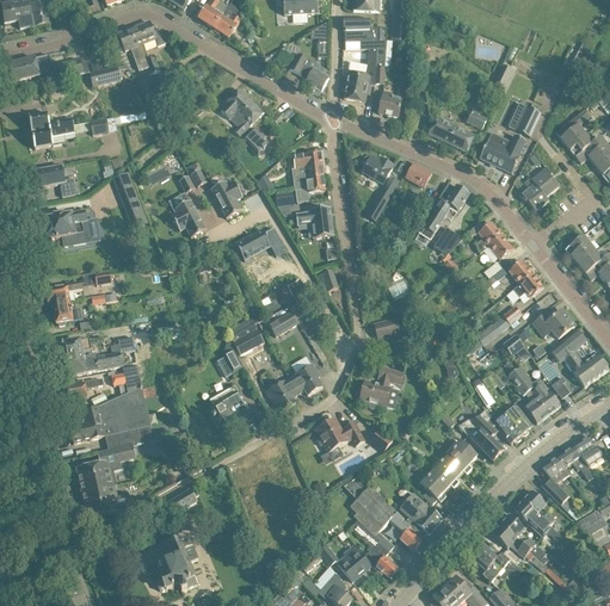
[(0,2),(1,12),(47,4),(45,0),(29,0),(14,0),(0,2)]
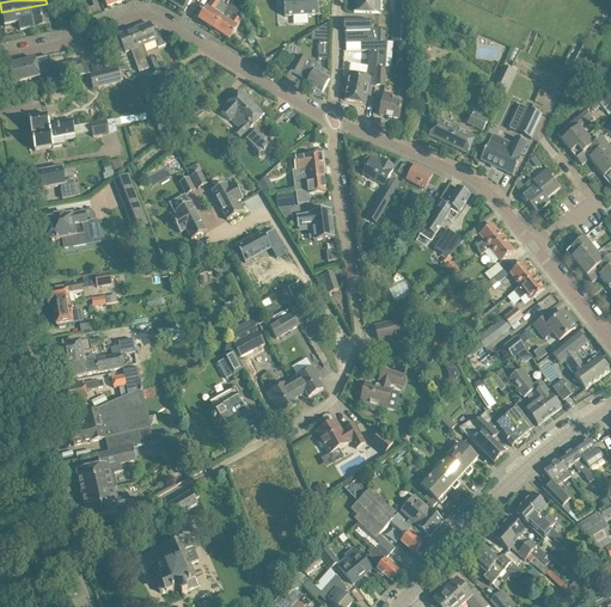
[(213,26),(227,4),(222,0),(207,0),(205,4),(197,16),(213,26)]
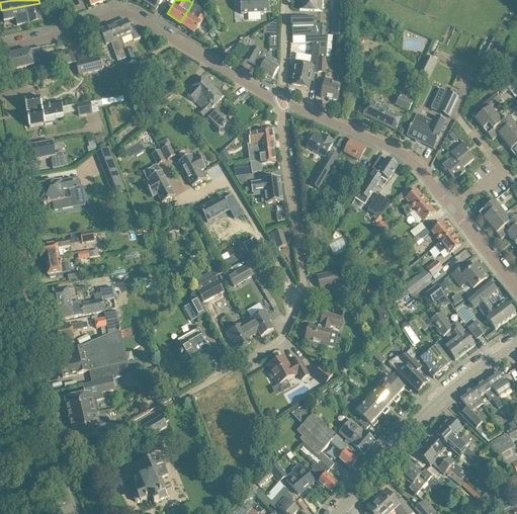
[(194,0),(192,3),(180,22),(193,30),(203,15),(201,13),(203,10),(200,4),(194,0)]
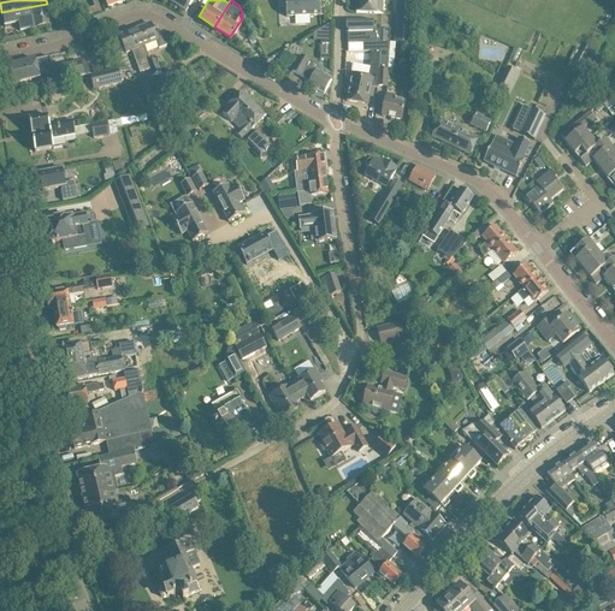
[(285,12),(319,11),(318,0),(282,0),(284,0),(285,12)]
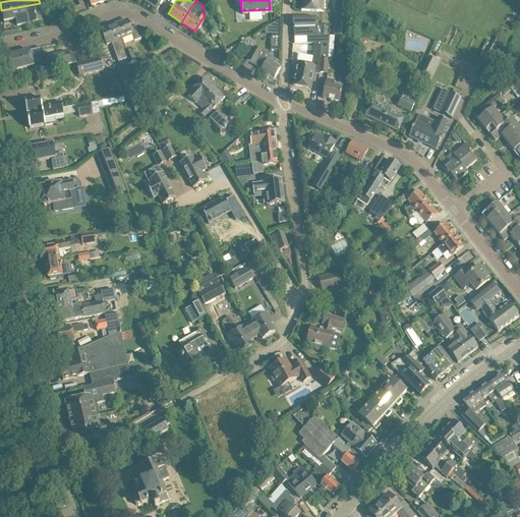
[(322,8),(321,0),(300,0),(300,7),(322,8)]
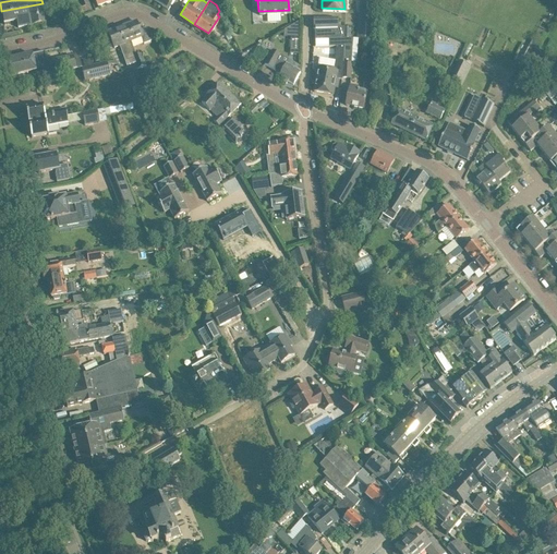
[(359,0),(359,12),(373,13),(373,0),(359,0)]
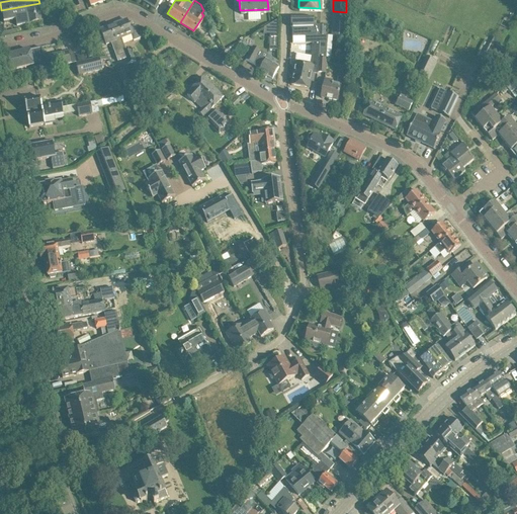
[(41,16),(39,3),(1,10),(3,18),(14,16),(16,22),(28,19),(27,19),(41,16)]
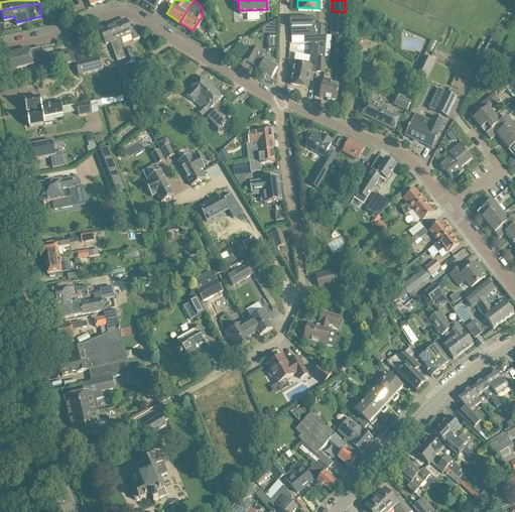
[(311,13),(289,14),(289,23),(293,23),(294,31),(302,31),(302,23),(311,22),(311,13)]
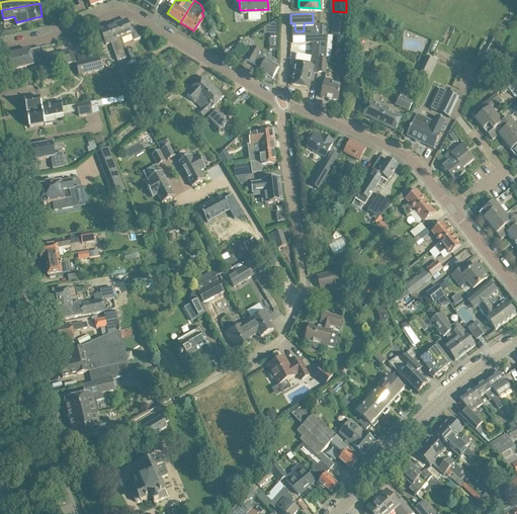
[(125,16),(109,22),(120,51),(122,51),(124,55),(126,61),(135,58),(131,47),(124,49),(120,35),(131,31),(133,37),(140,34),(135,22),(128,24),(125,16)]
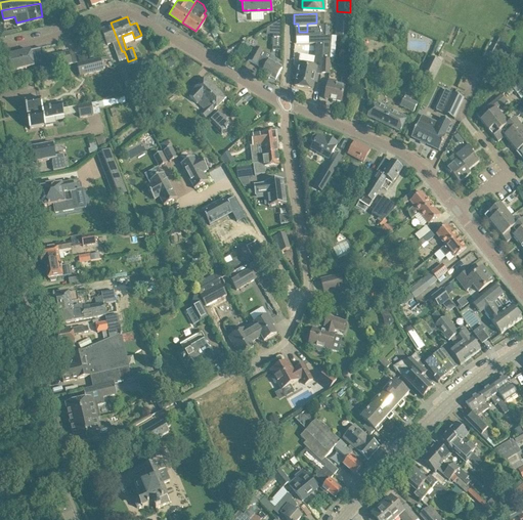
[(266,25),(266,31),(279,31),(280,16),(266,25)]
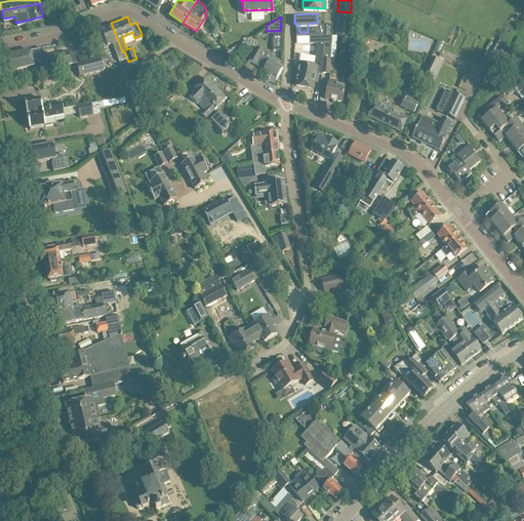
[(118,58),(126,55),(124,51),(122,51),(111,23),(102,27),(105,36),(107,42),(111,40),(118,58)]
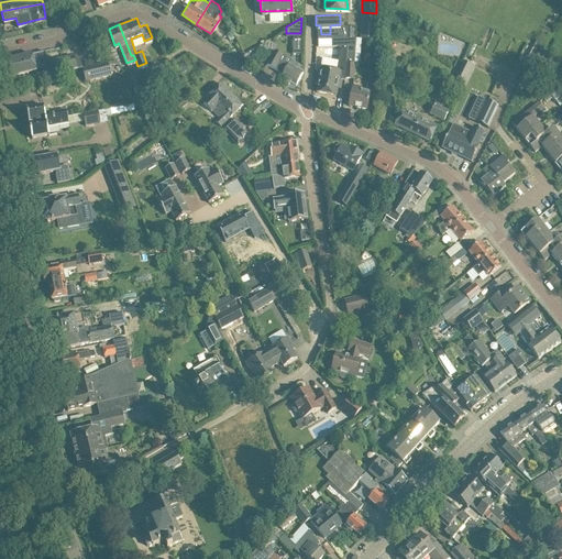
[(36,75),(47,73),(76,66),(73,53),(54,57),(55,59),(47,62),(44,47),(32,51),(35,68),(36,75)]
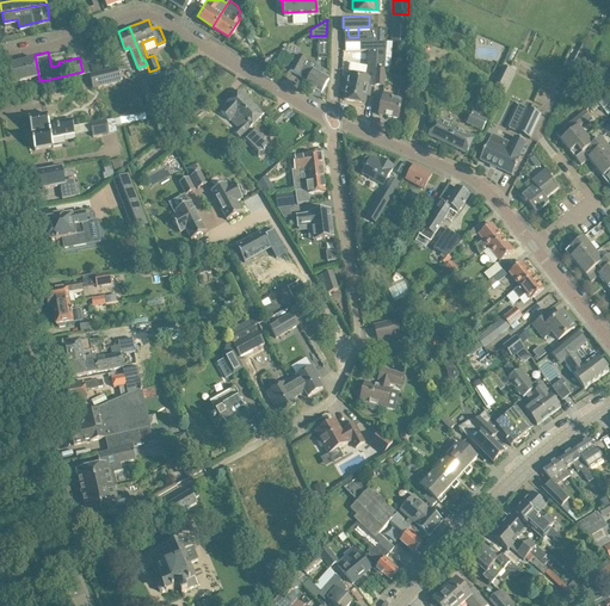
[(328,68),(315,61),(312,66),(306,62),(309,57),(297,51),(289,67),(297,72),(299,69),(307,74),(305,79),(306,80),(305,82),(312,86),(313,85),(320,88),(328,75),(328,68)]
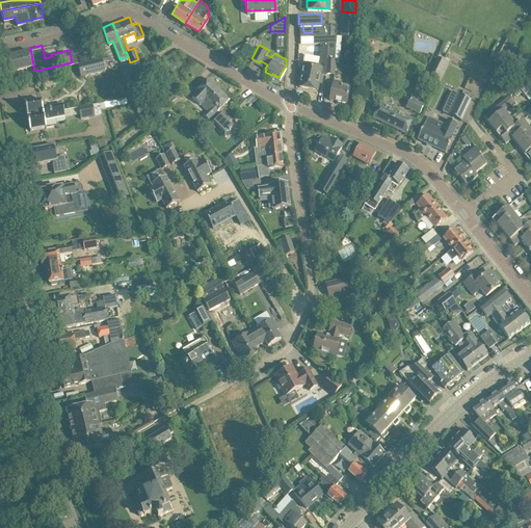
[(30,48),(2,54),(6,71),(33,64),(30,48)]
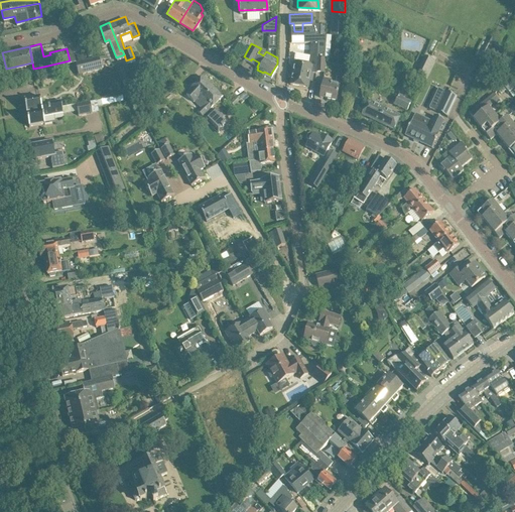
[(75,58),(76,65),(78,72),(101,67),(99,55),(108,56),(106,52),(98,53),(98,52),(75,58)]
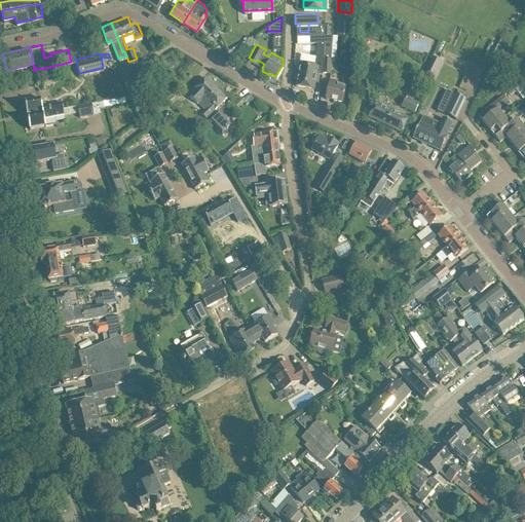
[(429,85),(442,60),(430,54),(423,71),(429,74),(425,83),(429,85)]
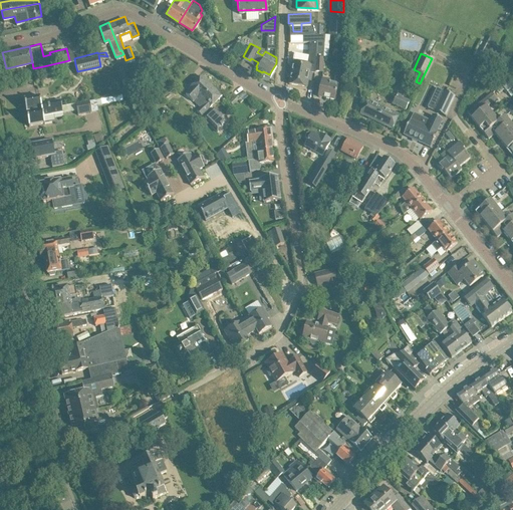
[(292,59),(288,81),(305,84),(306,76),(309,77),(310,70),(308,69),(309,62),(292,59)]
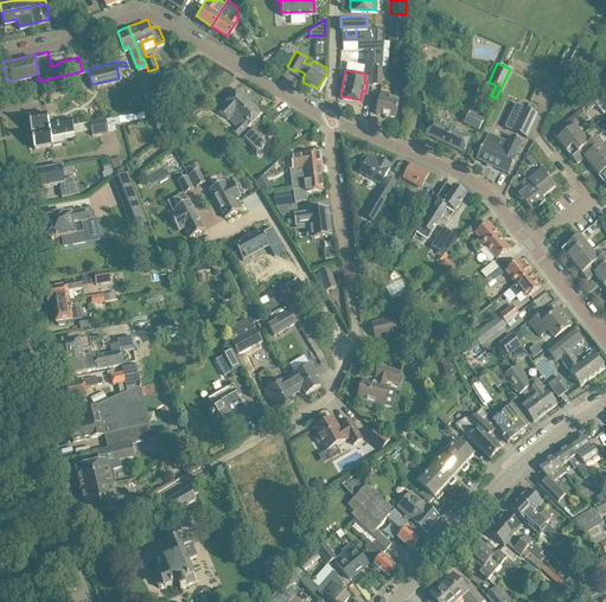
[(153,93),(144,71),(134,76),(145,97),(153,93)]
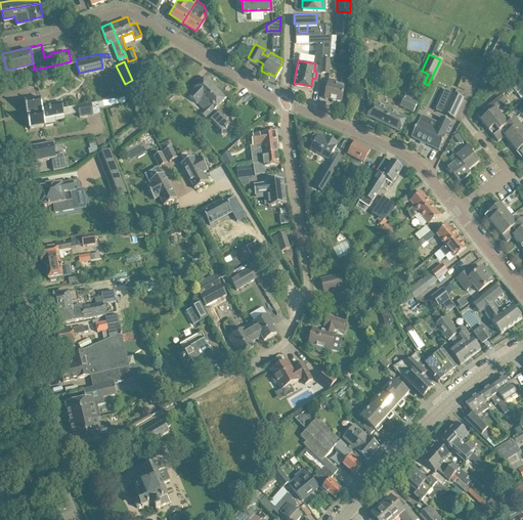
[(199,101),(215,85),(205,75),(192,87),(193,88),(188,93),(197,100),(199,101)]
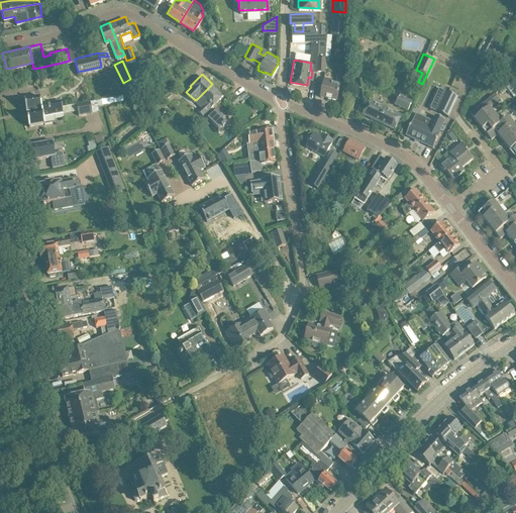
[(335,98),(337,88),(338,82),(329,80),(330,77),(323,76),(319,94),(335,98)]
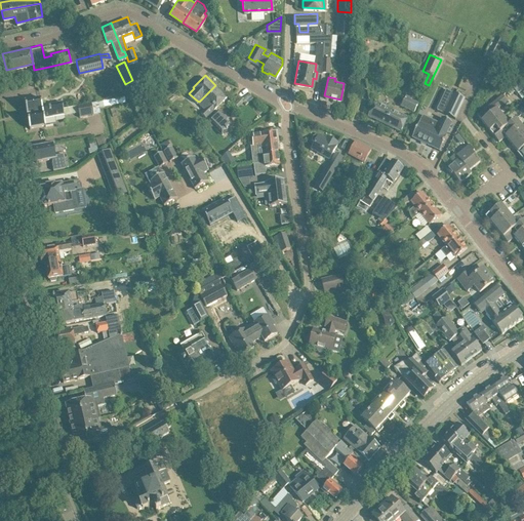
[(213,108),(218,103),(226,95),(215,85),(199,102),(203,107),(200,110),(206,116),(206,115),(207,116),(206,117),(220,132),(232,122),(217,106),(214,109),(213,108)]
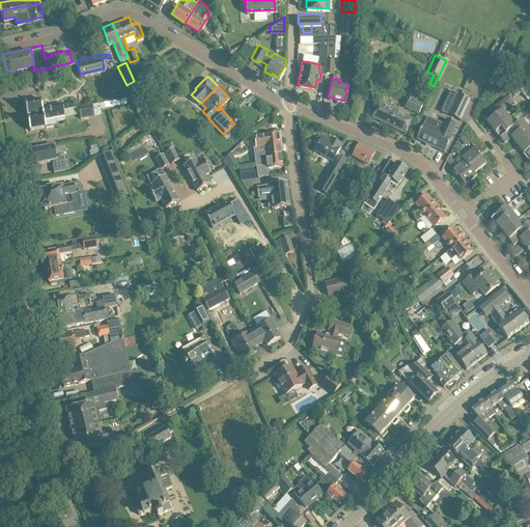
[(448,111),(447,111),(459,117),(459,116),(469,96),(457,90),(457,91),(448,111)]
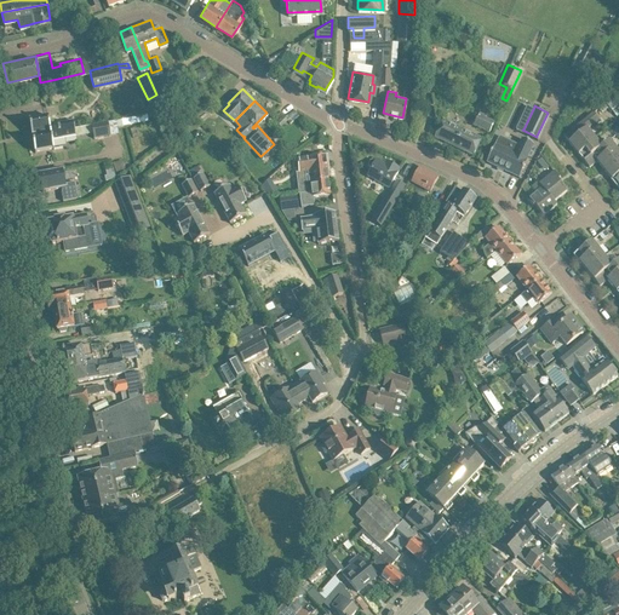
[(473,121),(488,130),(493,119),(485,114),(487,109),(481,107),(473,121)]
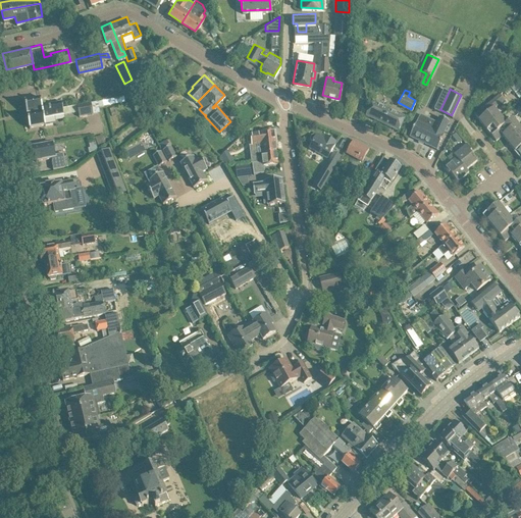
[(235,104),(241,98),(235,92),(232,94),(235,97),(231,100),(235,104)]
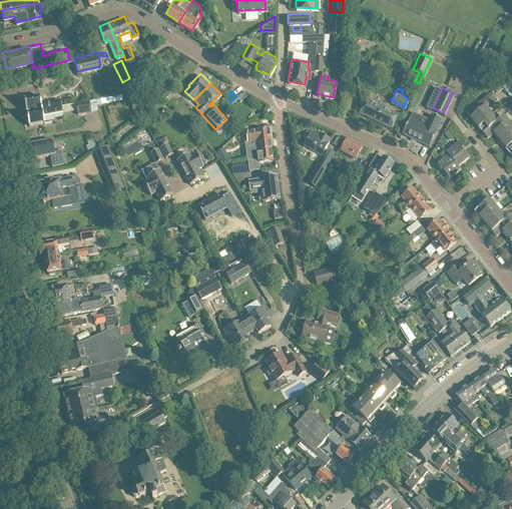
[(485,103),(494,95),(490,90),(465,109),(474,120),(489,108),(485,103)]
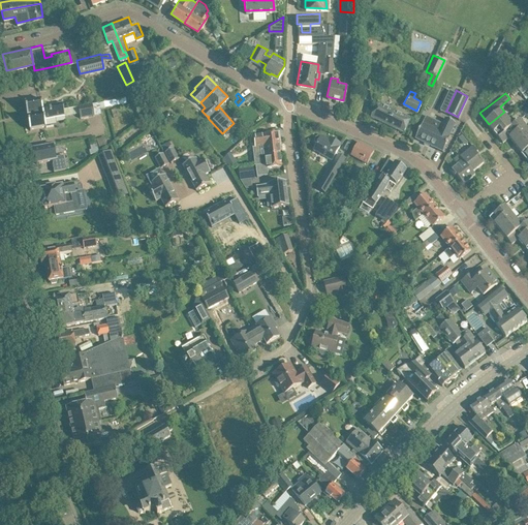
[(61,96),(61,100),(41,103),(40,96),(25,98),(24,98),(26,113),(62,106),(72,104),(71,101),(70,99),(68,97),(66,96),(64,96),(61,96)]
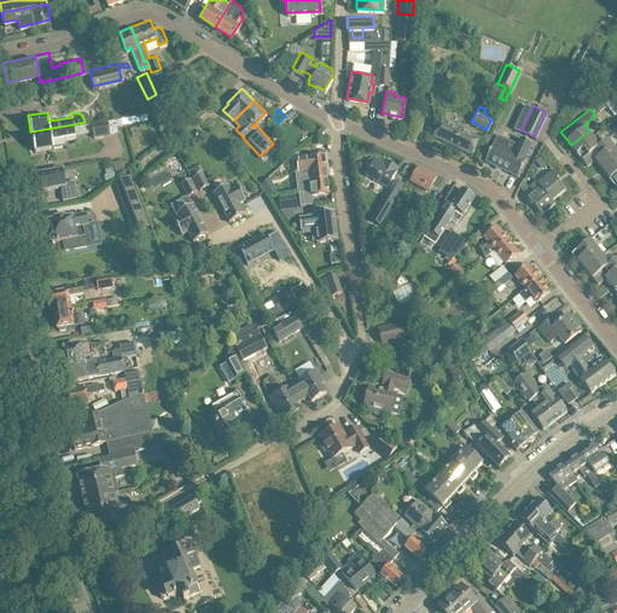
[(91,121),(93,134),(110,132),(108,118),(109,117),(109,114),(99,116),(99,120),(91,121)]
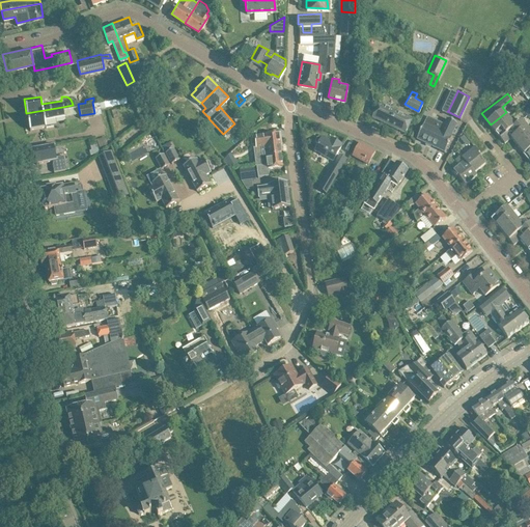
[(378,101),(375,105),(371,114),(405,130),(411,116),(378,101)]
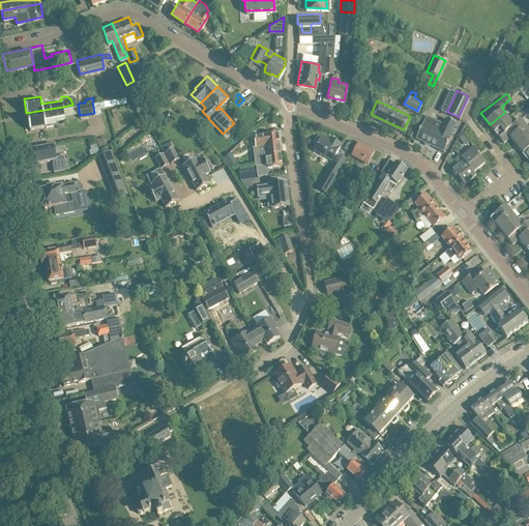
[(64,113),(62,107),(26,113),(29,127),(30,127),(30,126),(46,124),(45,117),(64,113)]
